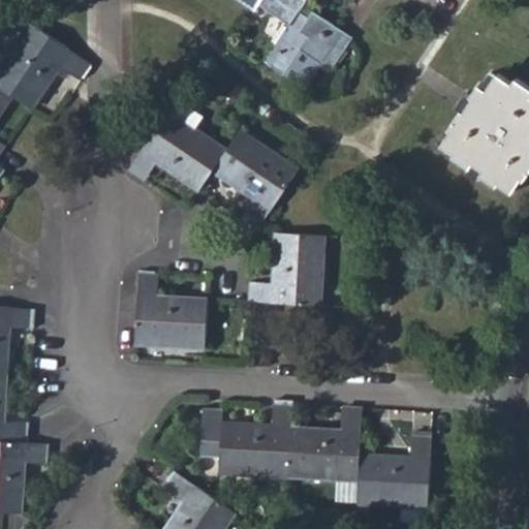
[(242,0),(255,9),(259,4),(261,0),(242,0)]
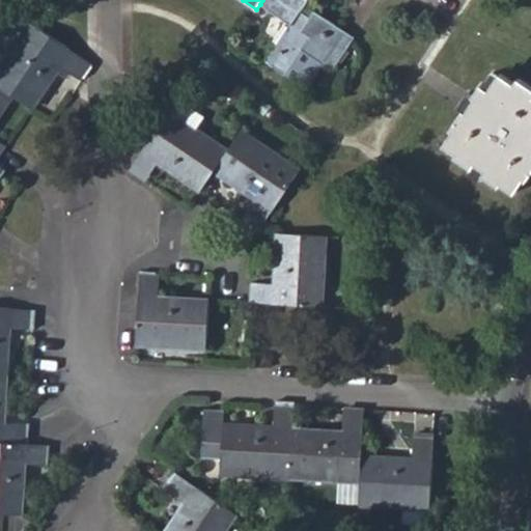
[(307,0),(262,0),(260,4),(290,25),(267,60),(286,74),(303,50),(333,70),(354,37),(314,11),(310,17),(301,10),(307,0)]
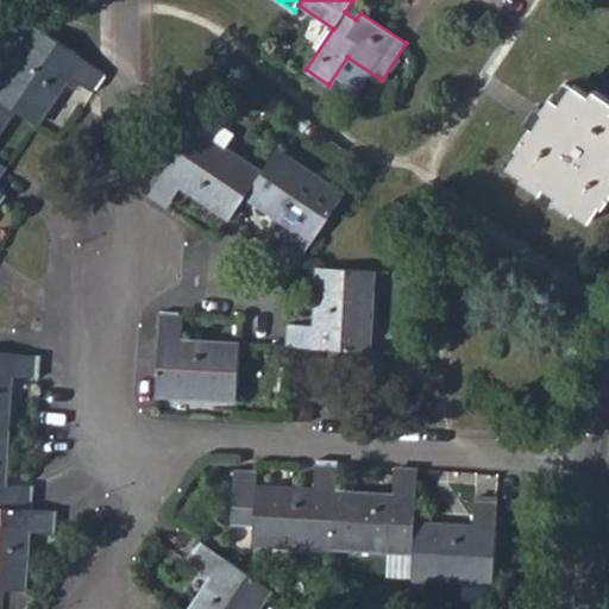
[(0,80),(0,100),(17,112),(38,125),(70,77),(93,93),(106,74),(99,70),(37,29),(0,80)]
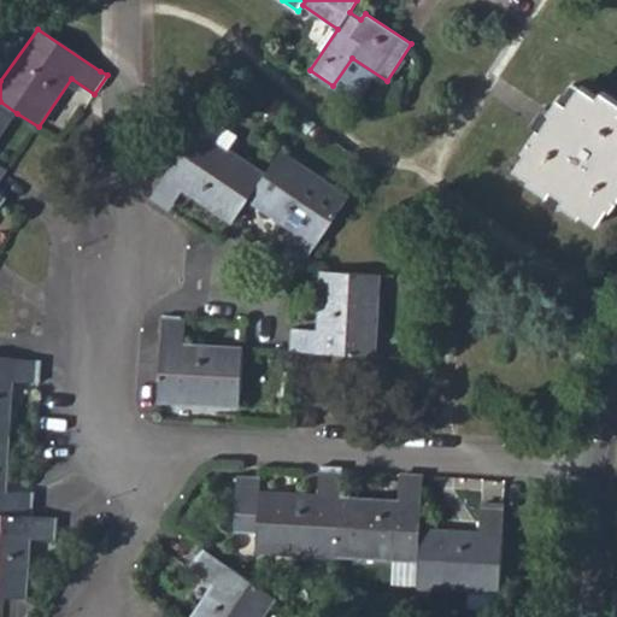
[(598,98),(581,87),(566,105),(559,100),(550,112),(553,116),(542,133),(538,130),(523,152),(527,154),(517,169),(533,180),(532,182),(548,194),(554,187),(568,197),(563,204),(582,217),(586,212),(599,222),(610,209),(612,210),(616,201),(616,101),(603,93),(598,98)]
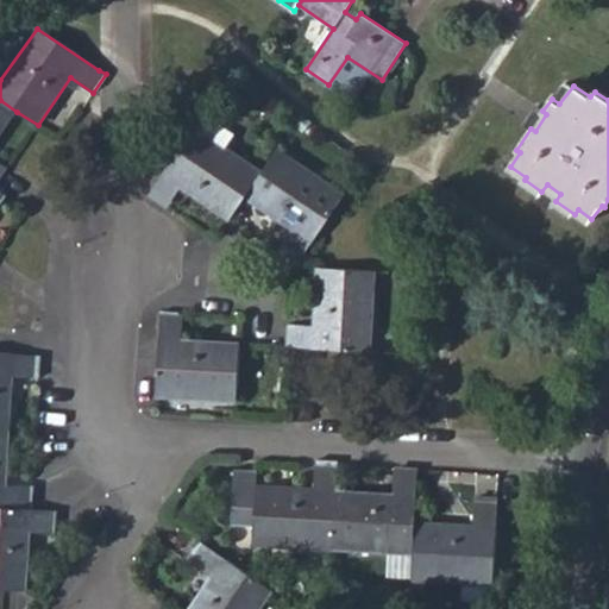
[(0,162),(0,136),(17,112),(0,100),(0,179),(8,168),(0,162)]
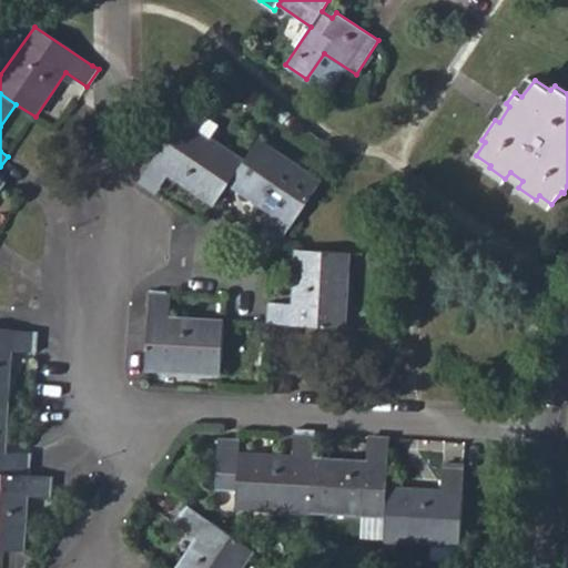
[(230,184),(244,161),(210,137),(217,123),(195,109),(188,121),(182,118),(141,176),(139,182),(156,194),(169,175),(214,205),(230,184)]
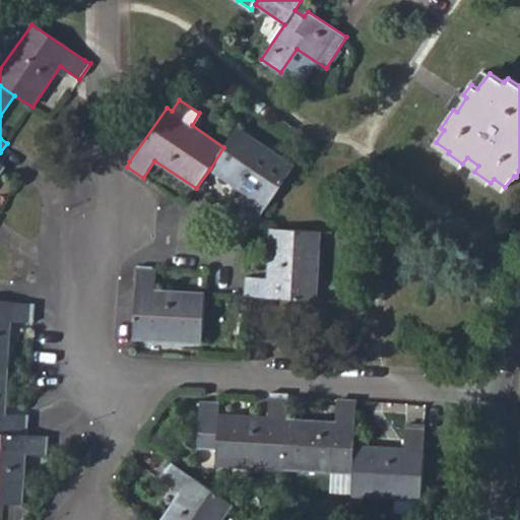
[(237,129),(223,147),(210,169),(251,195),(238,214),(254,225),(294,167),(237,129)]
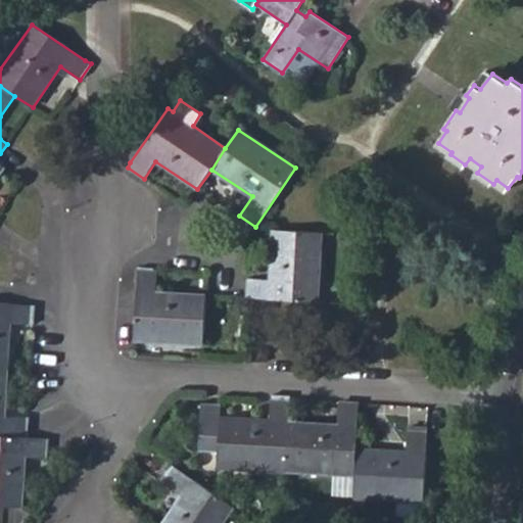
[(248,277),(247,298),(318,302),(322,233),(273,230),(270,279),(248,277)]
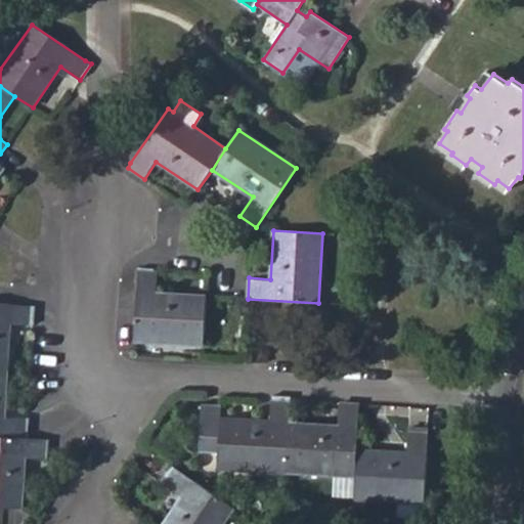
[(157,294),(158,272),(139,270),(133,340),(204,344),(207,297),(157,294)]
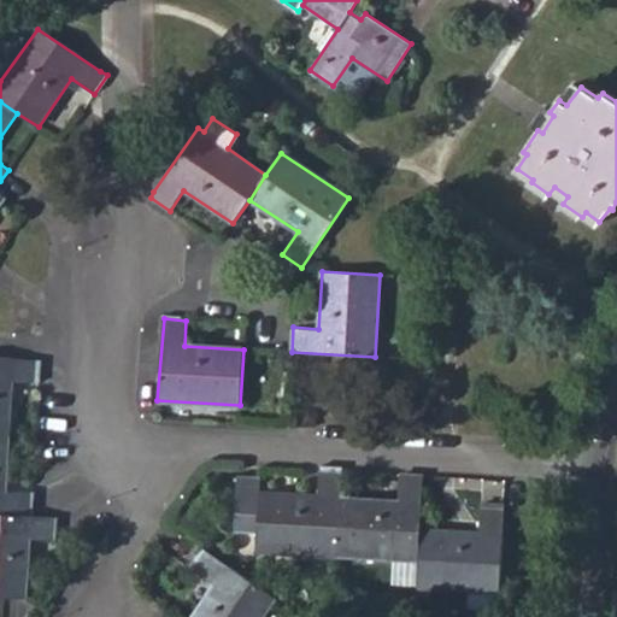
[(41,362),(0,358),(0,438),(10,439),(12,382),(39,383),(41,362)]
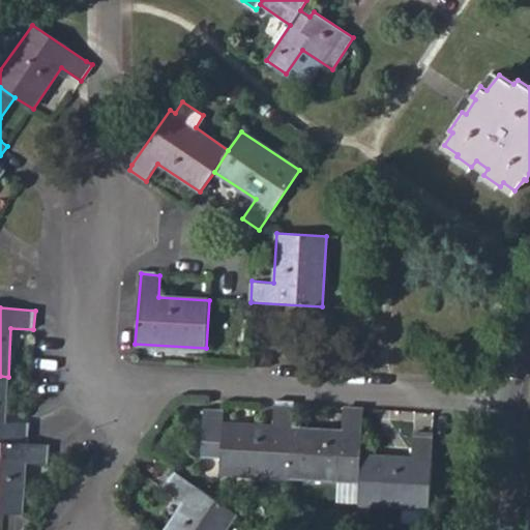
[(0,442),(28,444),(30,423),(6,421),(8,377),(0,376),(0,442)]
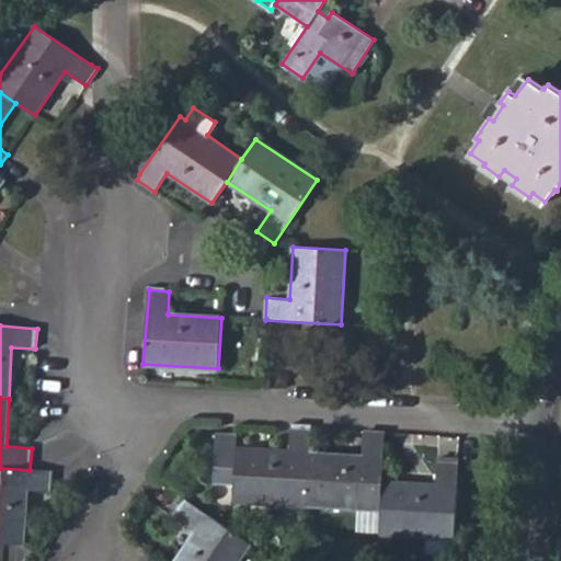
[(307,504),(310,454),(312,430),(292,428),(289,453),(236,448),(236,433),(214,432),(212,483),(233,485),(232,500),(307,504)]
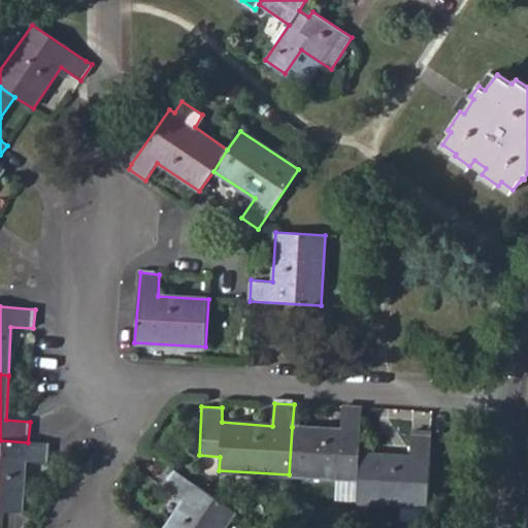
[(359,454),(362,408),(343,407),(342,430),(292,427),(289,474),(358,480),(359,454)]
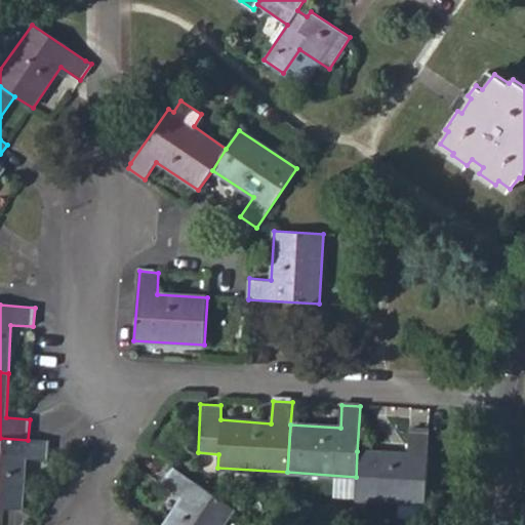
[(408,453),(427,455),(428,434),(409,433),(408,453)]
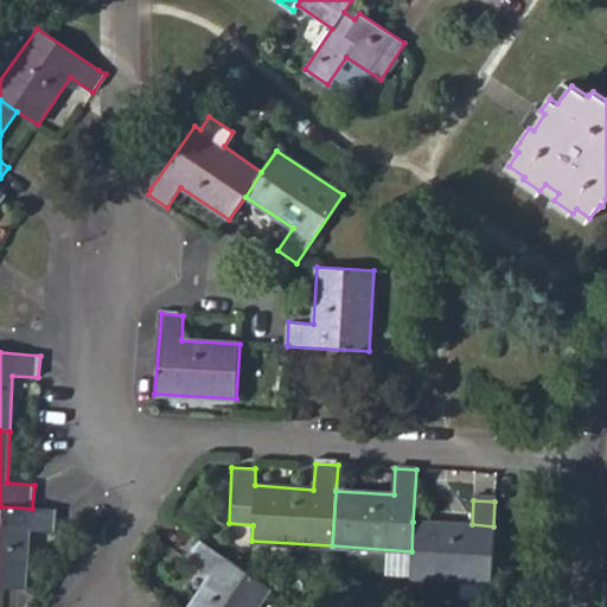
[(0,506),(0,588),(5,588),(19,589),(27,589),(31,530),(55,531),(56,511),(32,509),(0,506)]
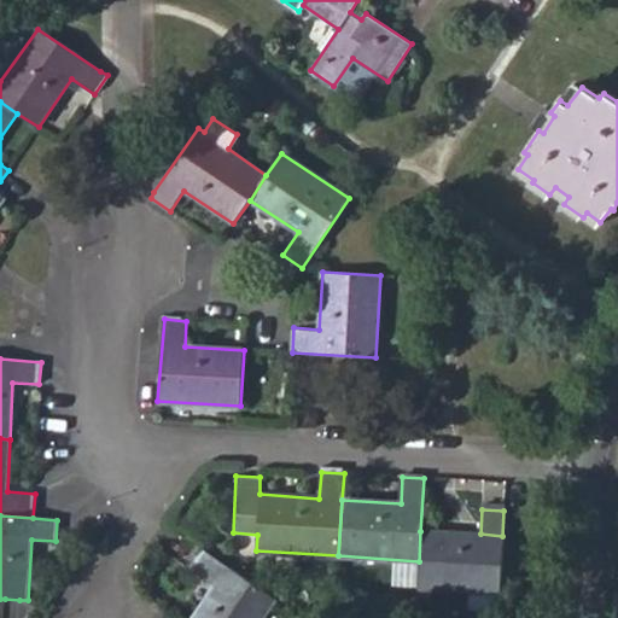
[(481,534),(420,531),(419,561),(417,589),(500,594),(502,536),(481,534)]
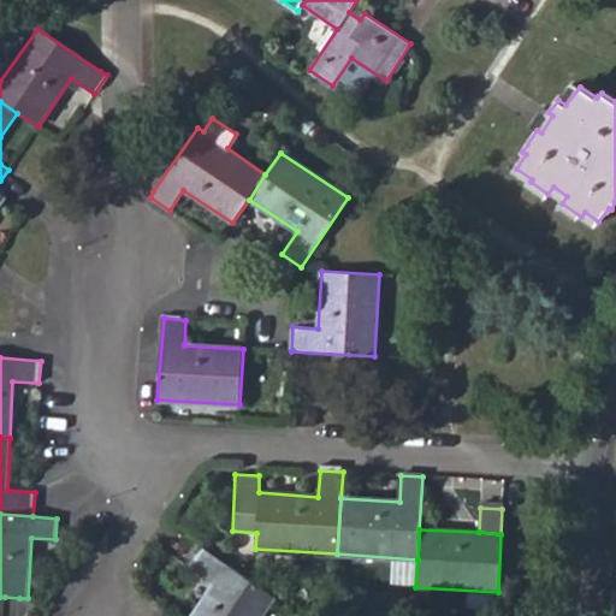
[(264,615),(276,597),(207,551),(195,572),(213,584),(191,615),(264,615)]
